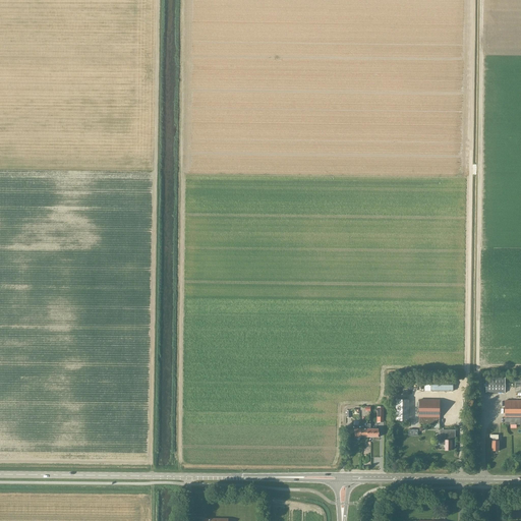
[(485,393),(505,393),(505,378),(486,378),(485,393)]
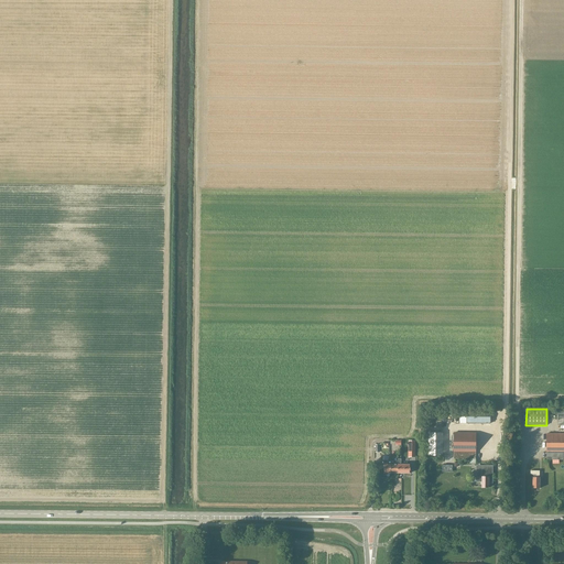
[(466,411),(466,423),(490,424),(490,411),(466,411)]
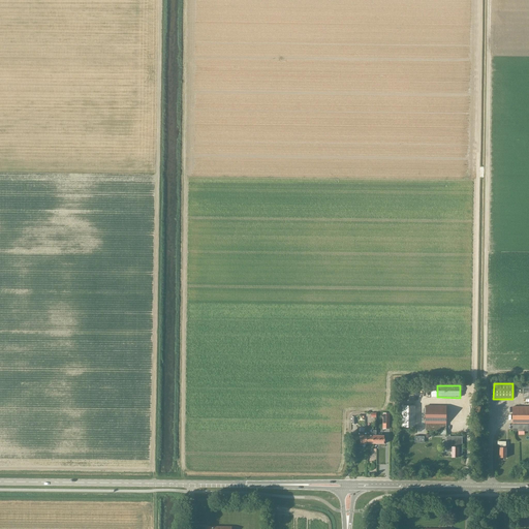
[(402,428),(415,428),(415,406),(402,406),(402,428)]
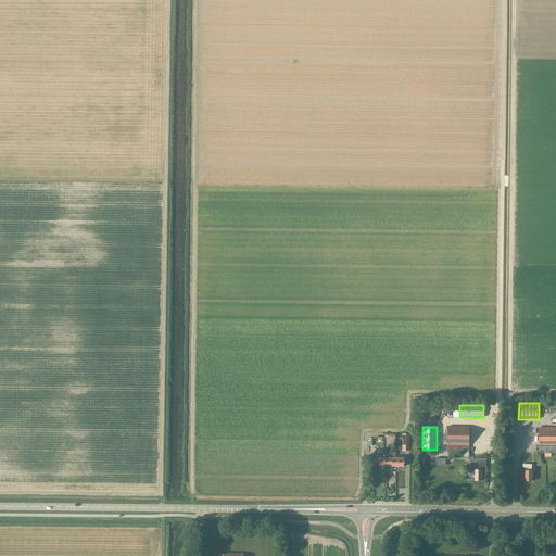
[(468,453),(469,427),(447,427),(447,453),(468,453)]
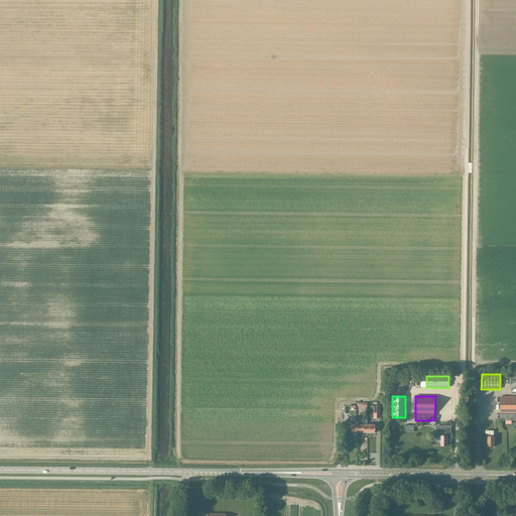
[(515,420),(515,396),(500,397),(500,420),(515,420)]
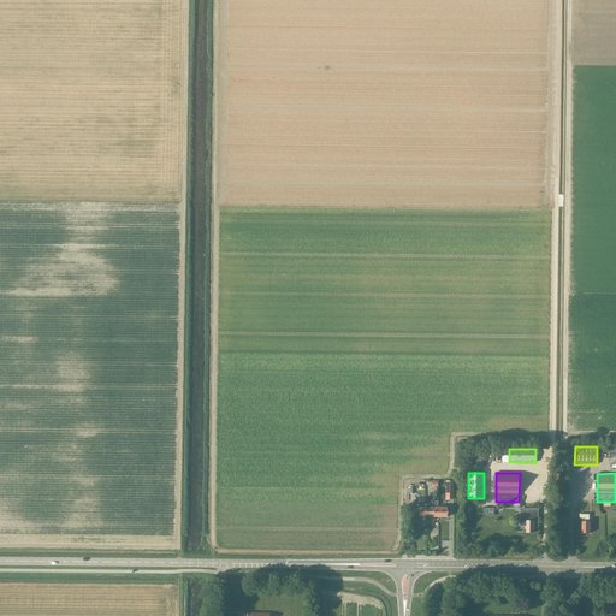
[(434,503),(434,516),(442,516),(448,516),(448,508),(438,508),(438,501),(434,501),(434,503)]
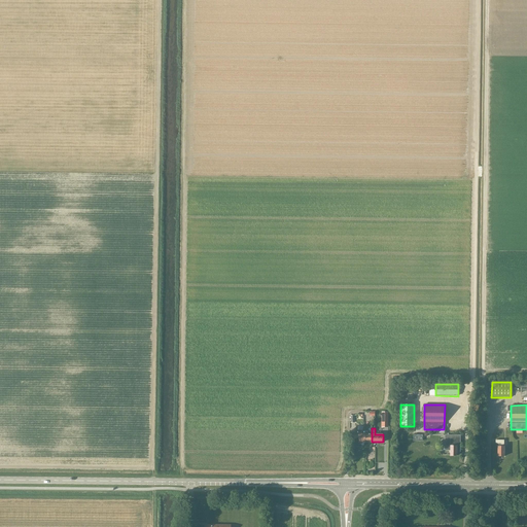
[(445,440),(445,450),(450,450),(450,456),(456,456),(456,450),(460,450),(460,440),(450,440),(445,440)]
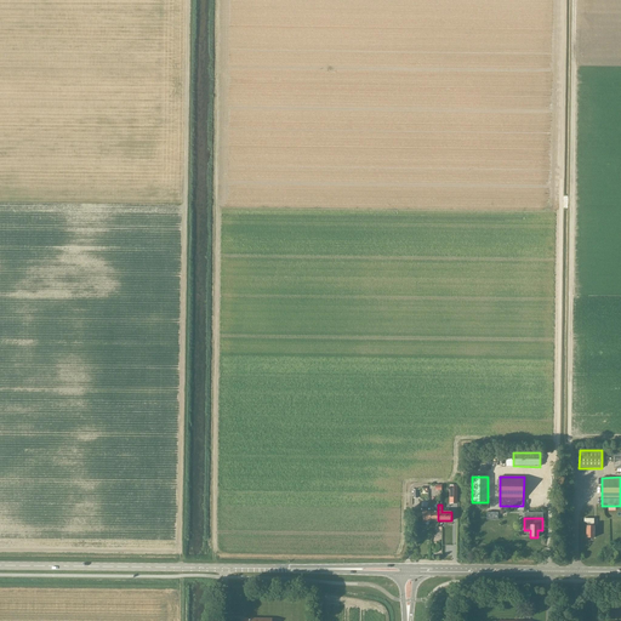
[(593,537),(594,518),(584,518),(584,523),(586,523),(586,525),(586,537),(593,537)]
